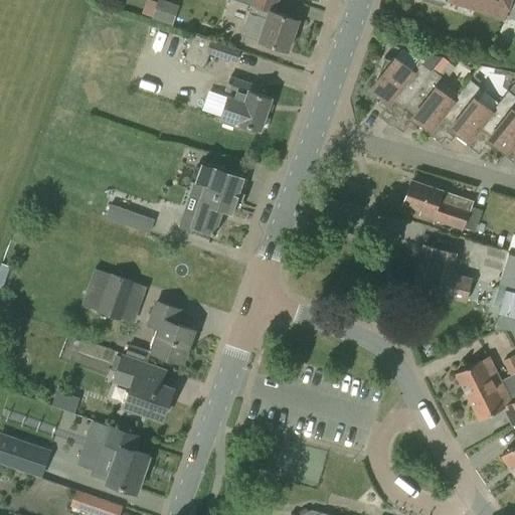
[(163,0),(146,0),(143,14),(175,22),(179,4),(163,0)]
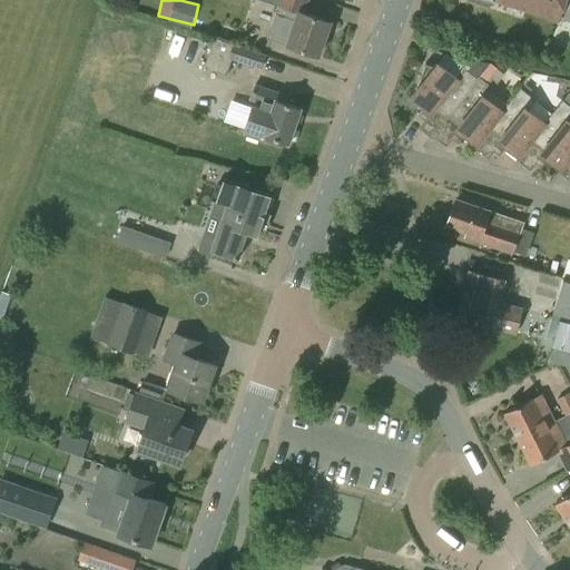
[(318,56),(330,22),(304,13),(308,0),(259,0),(278,6),(267,38),(318,56)]
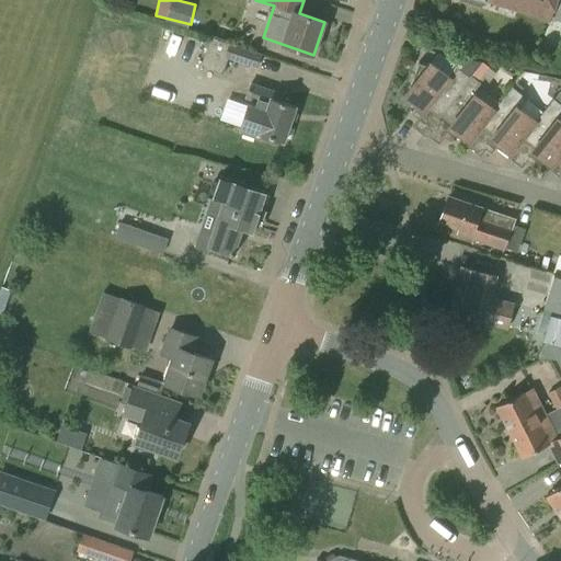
[(488,0),(549,20),(554,0),(488,0)]
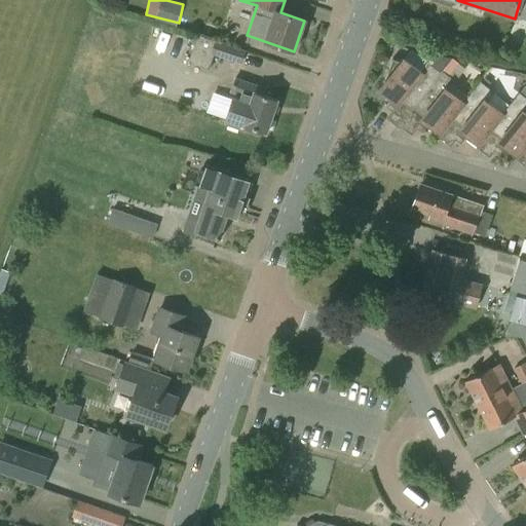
[(241,64),(245,51),(197,36),(188,63),(209,70),(214,54),(241,64)]
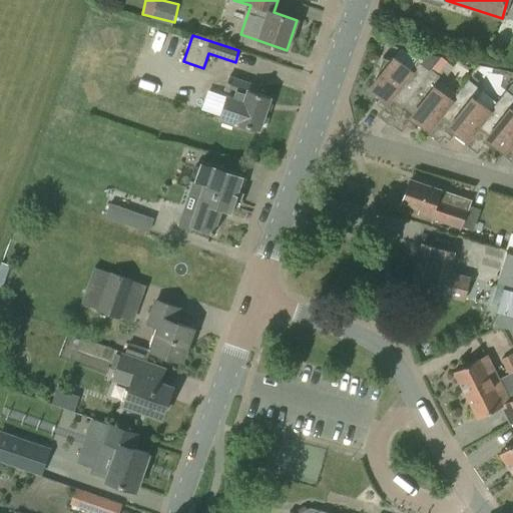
[(391,120),(431,70),(430,69),(440,57),(425,53),(417,62),(411,70),(394,57),(391,60),(383,57),(374,83),(370,87),(383,98),(380,101),(386,106),(391,100),(400,107),(391,120)]
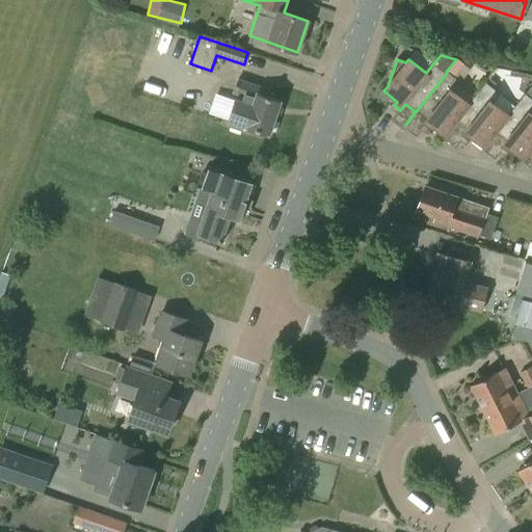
[(445,136),(485,83),(469,104),(453,90),(459,82),(447,73),(405,125),(406,126),(418,110),(427,118),(422,125),(428,130),(431,126),(445,136)]
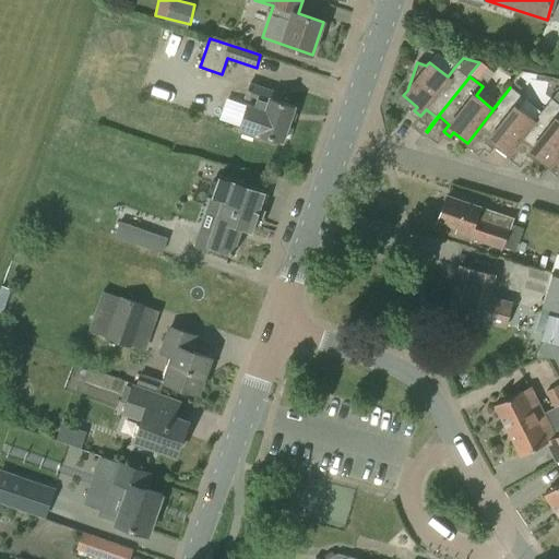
[(295,106),(281,102),(283,94),(249,82),(244,98),(256,103),(254,106),(248,104),(240,127),(283,141),(295,106)]
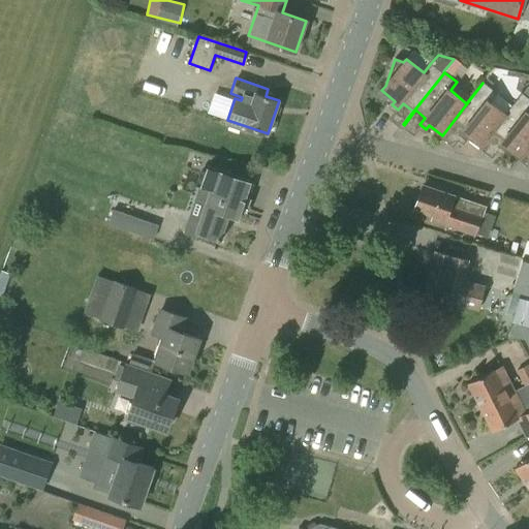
[(480,147),(522,94),(505,115),(489,101),(496,93),(483,83),(442,135),(455,121),(464,128),(459,135),(465,139),(468,136),(480,147)]
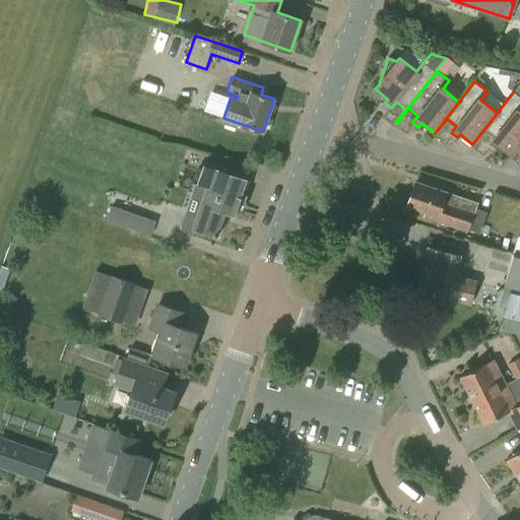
[(511,155),(519,143),(519,111),(519,109),(519,98),(513,92),(472,144),(473,144),(484,130),(495,137),(490,143),(496,148),(499,145),(511,155)]
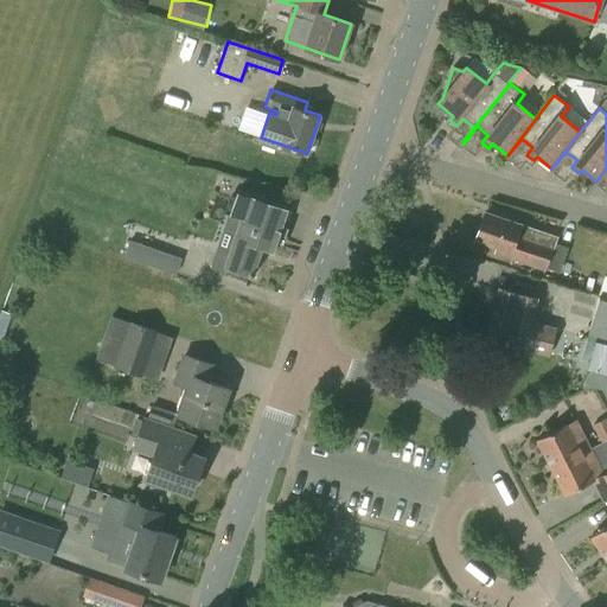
[(606,167),(596,181),(598,181),(606,168),(606,167)]
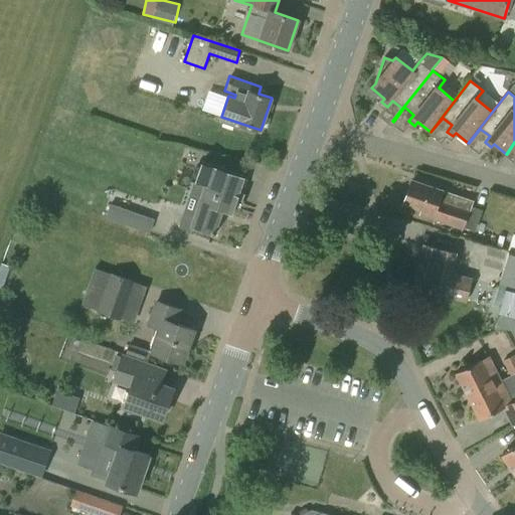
[(232,213),(244,177),(201,162),(195,181),(205,184),(191,226),(213,234),(221,210),(232,213)]
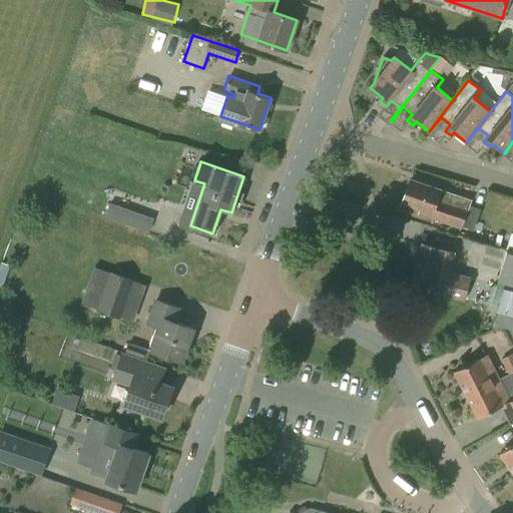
[(461,226),(470,200),(411,180),(403,203),(420,209),(418,213),(431,218),(432,216),(461,226)]
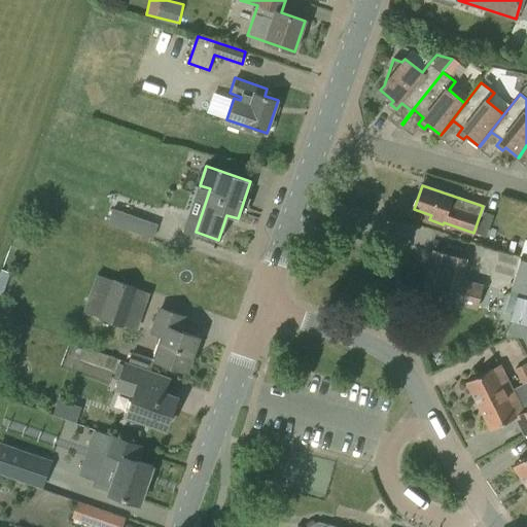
[(139,217),(113,208),(108,222),(134,232),(139,217)]
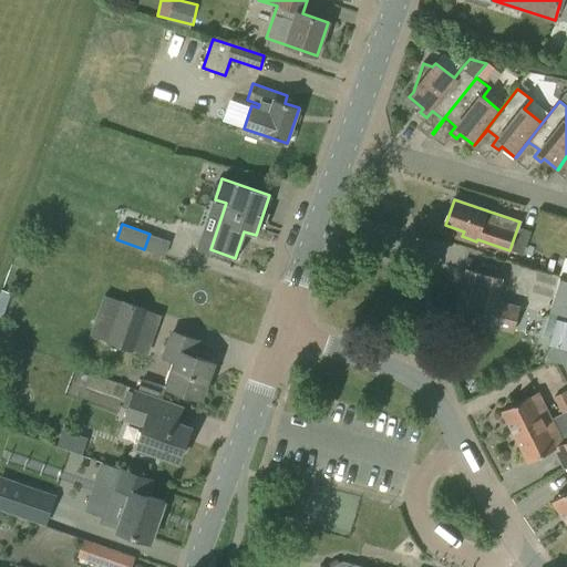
[(514,331),(519,307),(496,300),(502,280),(466,270),(454,316),(490,325),(514,331)]
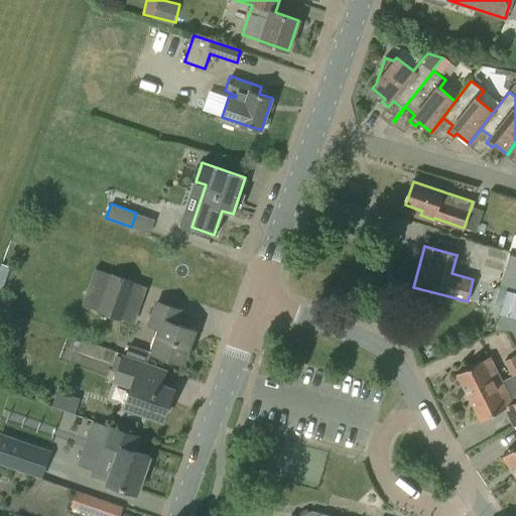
[(515,250),(509,249),(499,286),(506,288),(499,314),(515,319),(515,250)]
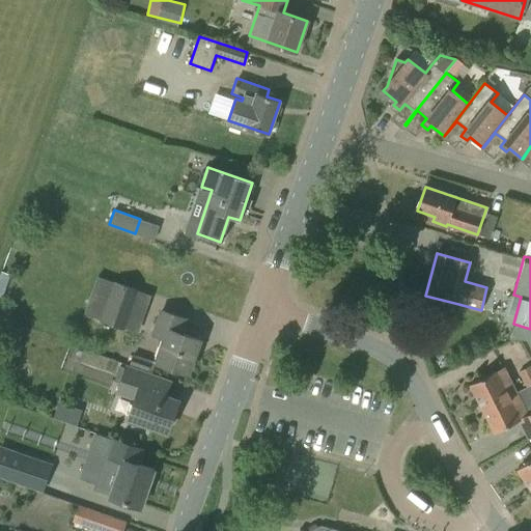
[(138,289),(114,281),(101,319),(124,328),(138,289)]
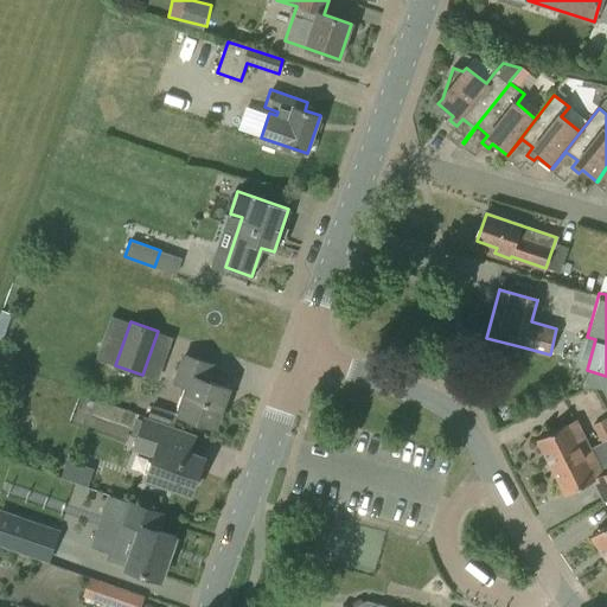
[(215,427),(228,388),(205,381),(211,365),(185,356),(176,382),(189,387),(179,414),(215,427)]
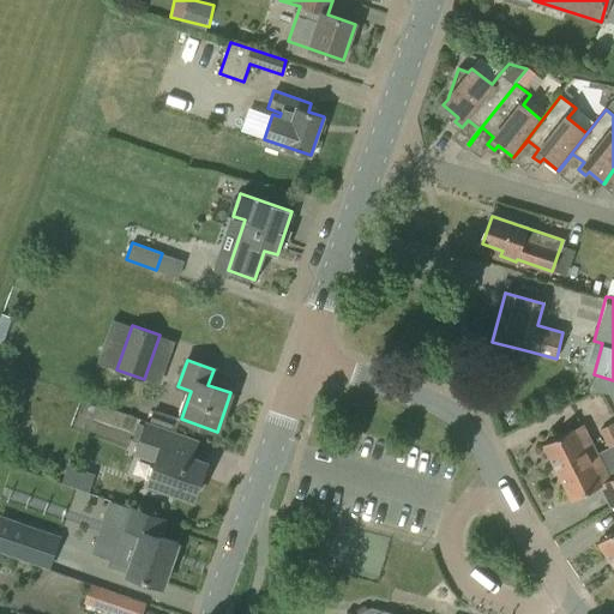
[(150,423),(176,432),(180,420),(154,410),(150,423)]
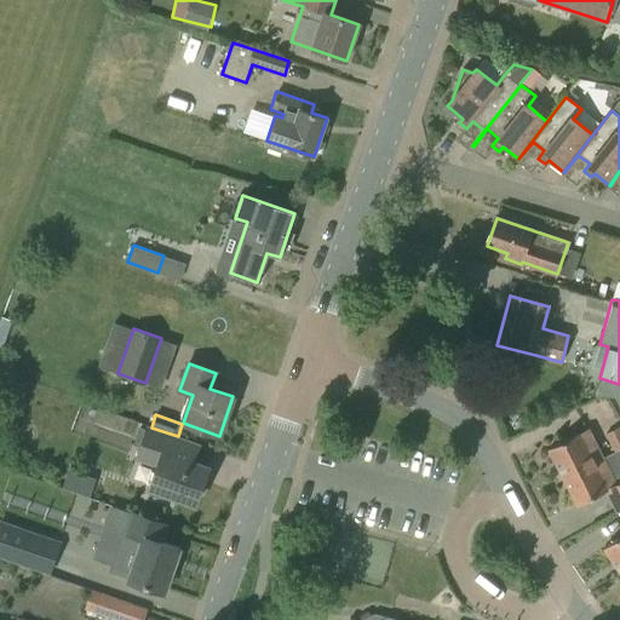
[(613,453),(619,448),(619,425),(604,434),(613,453)]
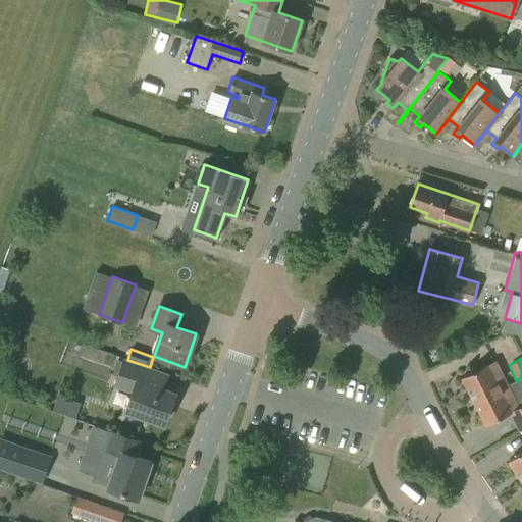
[(144,383),(150,367),(127,360),(126,362),(124,361),(123,363),(117,360),(112,374),(118,377),(116,385),(133,392),(126,411),(164,424),(175,394),(144,383)]
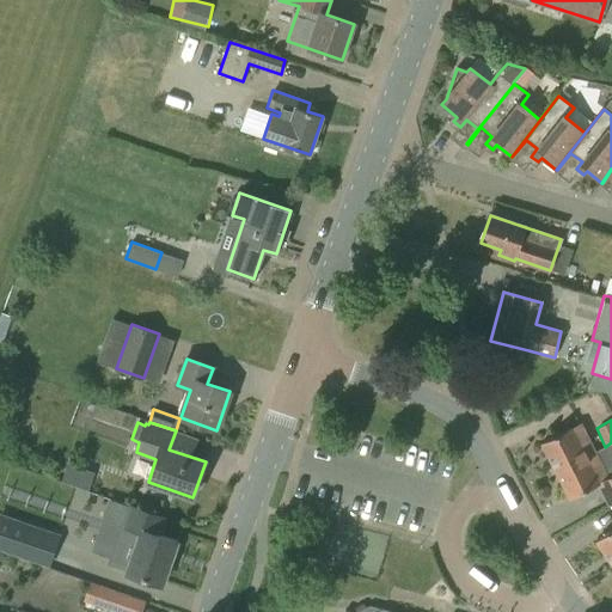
[(556,471),(586,456),(580,445),(587,441),(579,424),(542,442),(556,471)]
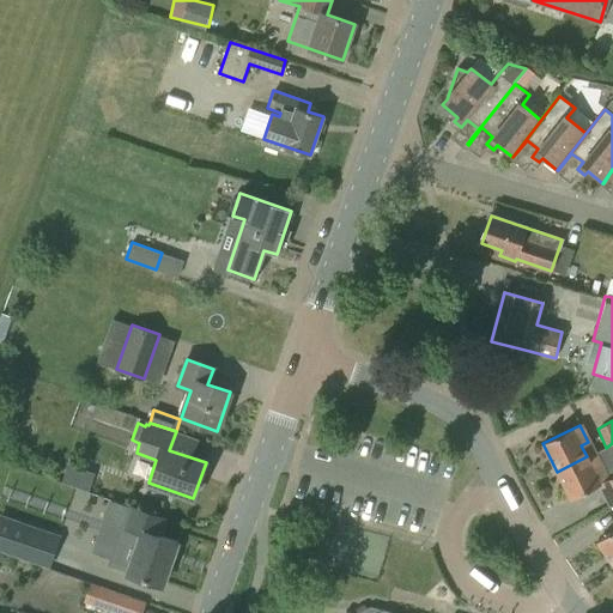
[(612,477),(608,480),(600,462),(592,466),(587,456),(557,472),(570,499),(598,485),(610,508),(612,505),(612,477)]
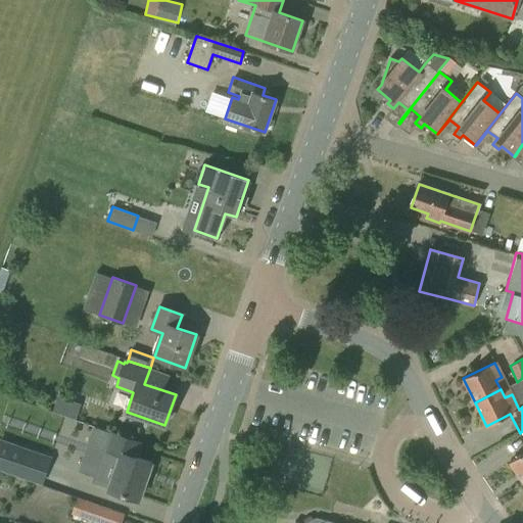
[(79,416),(81,402),(60,398),(57,412),(79,416)]
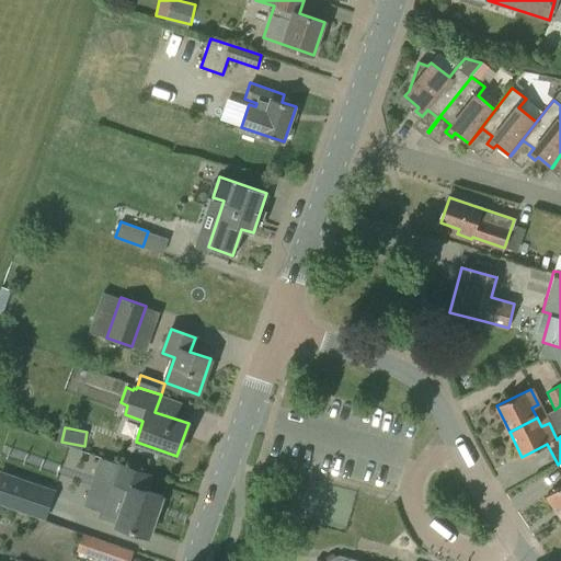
[(148,536),(162,496),(145,491),(150,474),(122,465),(115,483),(129,488),(116,525),(148,536)]
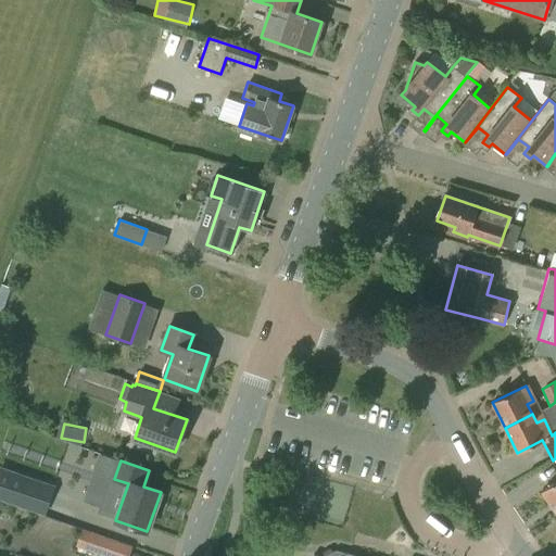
[(30,481),(0,470),(0,503),(46,519),(51,505),(25,495),(30,481)]
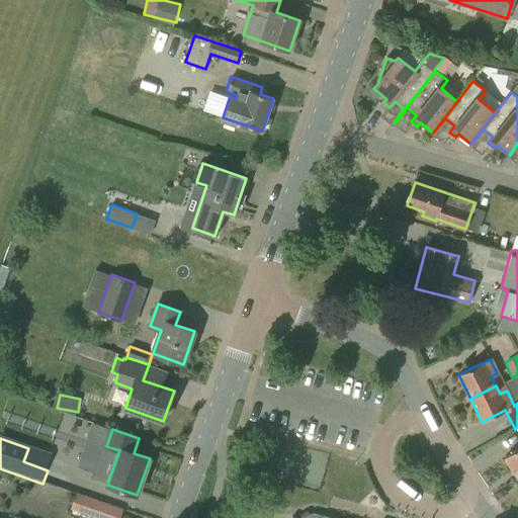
[(517,477),(517,448),(505,457),(517,477)]
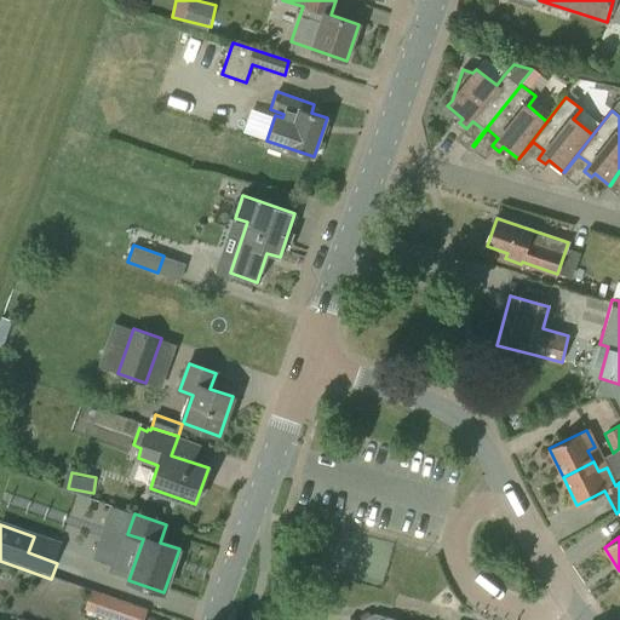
[(115,619),(144,619),(148,609),(90,590),(84,609),(115,619)]
